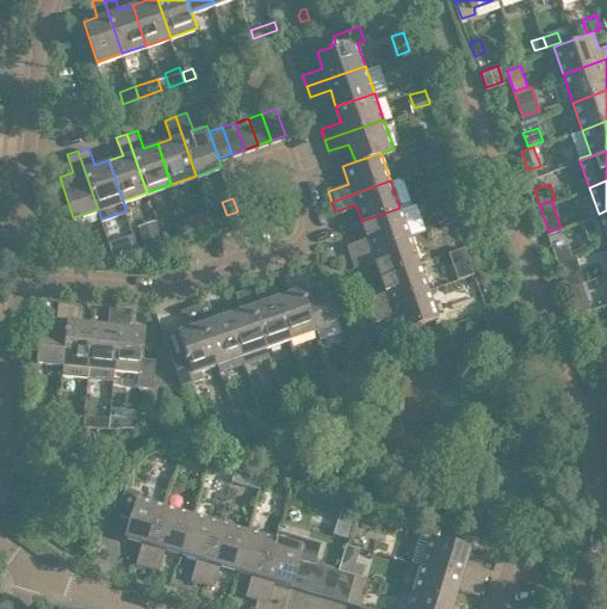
[(187,229),(210,221),(205,208),(183,216),(187,229)]
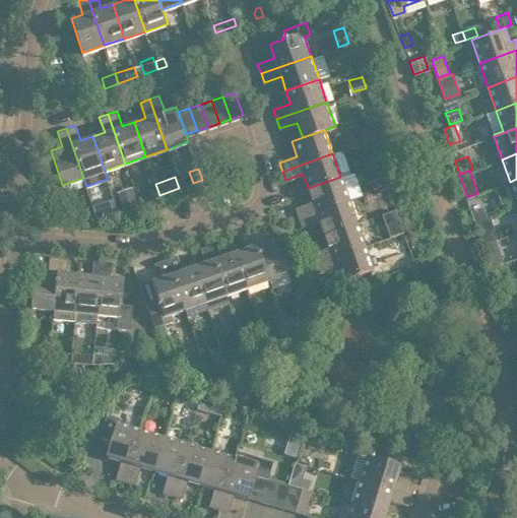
[(298,216),(348,199),(340,177),(308,188),(313,201),(295,207),(298,216)]
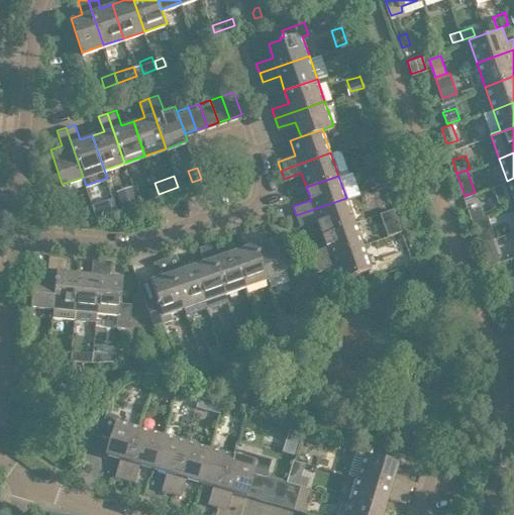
[(384,184),(382,177),(371,181),(374,188),(384,184)]
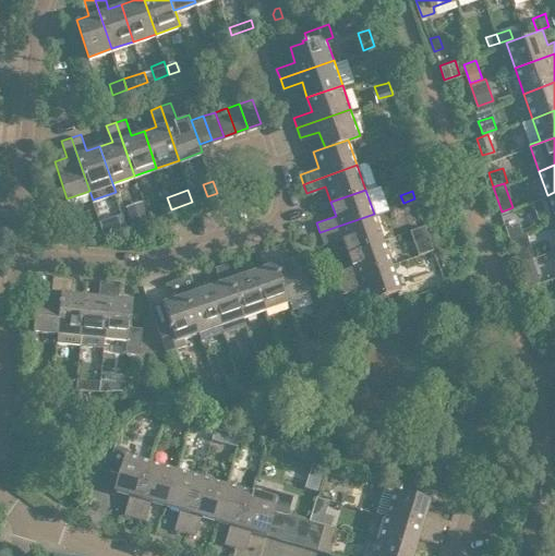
[(133,222),(148,217),(145,207),(143,198),(127,204),(133,222)]
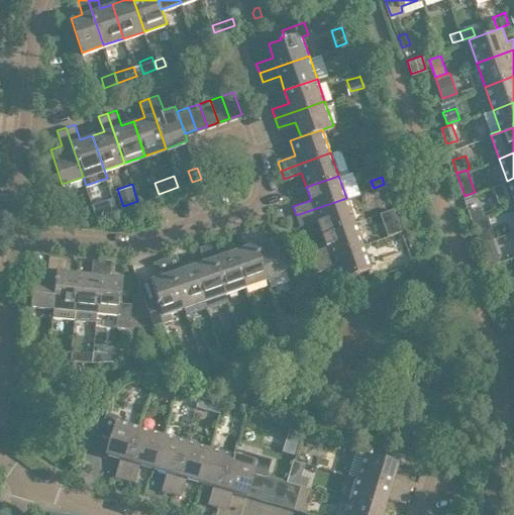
[(134,192),(137,201),(147,198),(144,189),(134,192)]
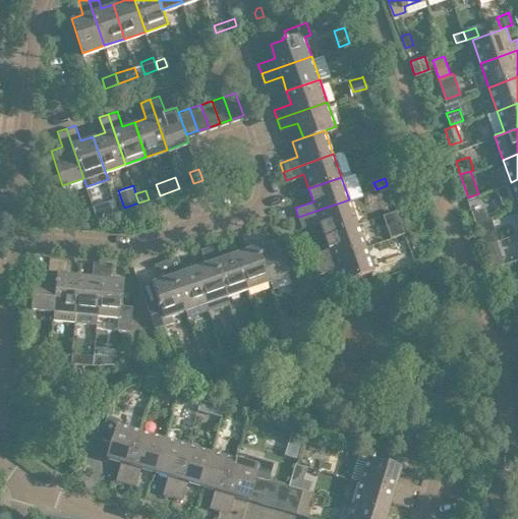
[(109,199),(93,206),(97,217),(103,215),(113,212),(110,203),(109,199)]
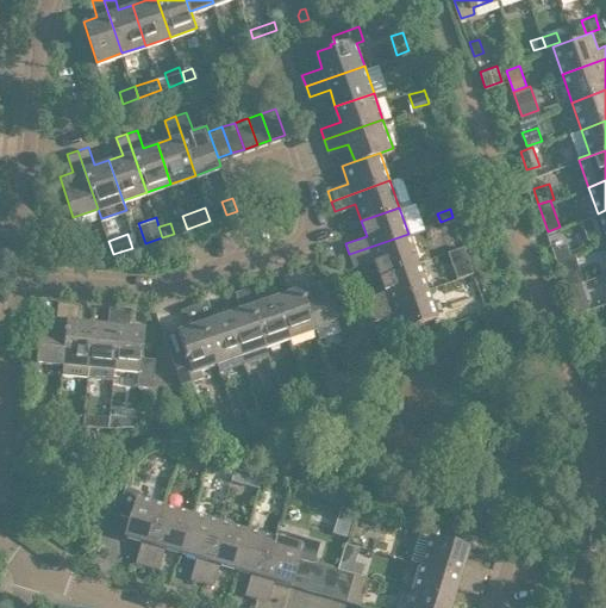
[(380,274),(418,260),(408,234),(349,254),(354,265),(374,258),(380,274)]
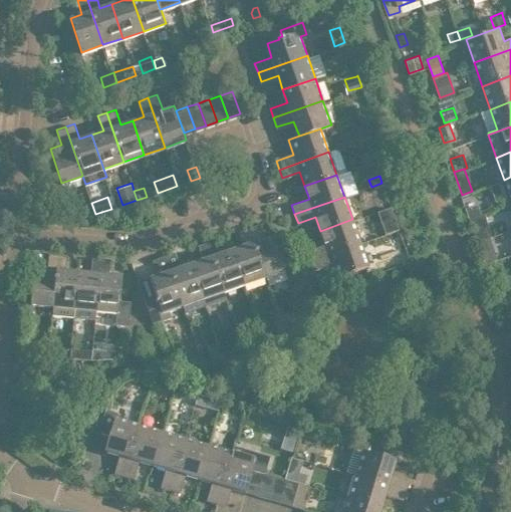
[(465,205),(469,216),(482,212),(478,201),(465,205)]
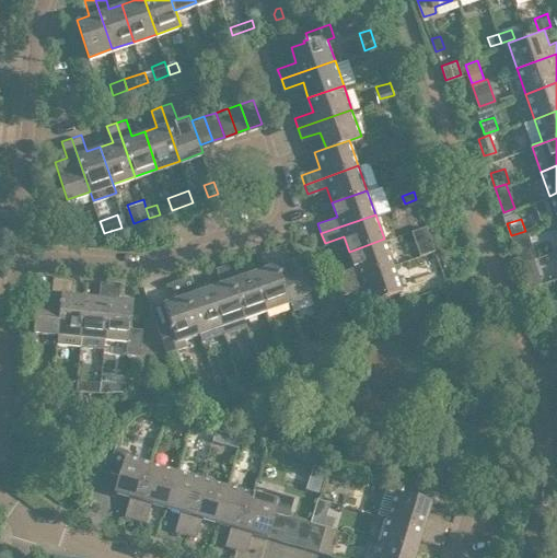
[(433,250),(436,250),(431,236),(417,242),(421,254),(433,250)]
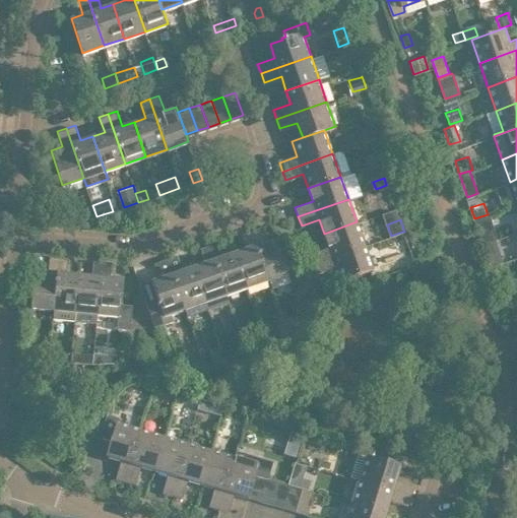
[(311,253),(315,263),(365,246),(357,221),(324,234),(329,247),(311,253)]
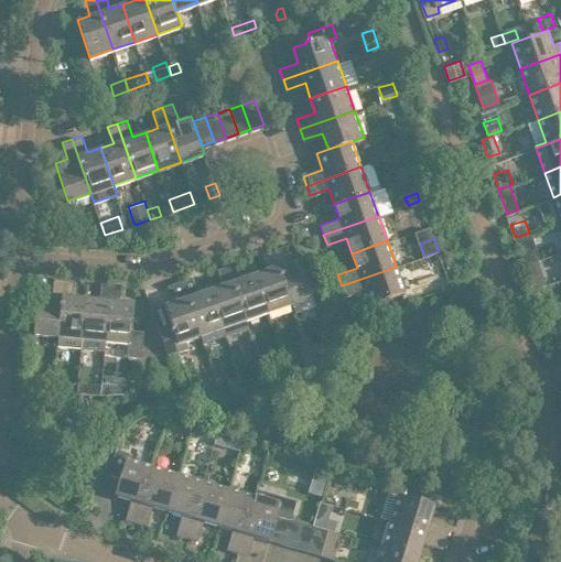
[(272,250),(291,304),(315,296),(302,258),(288,262),(281,247),(272,250)]
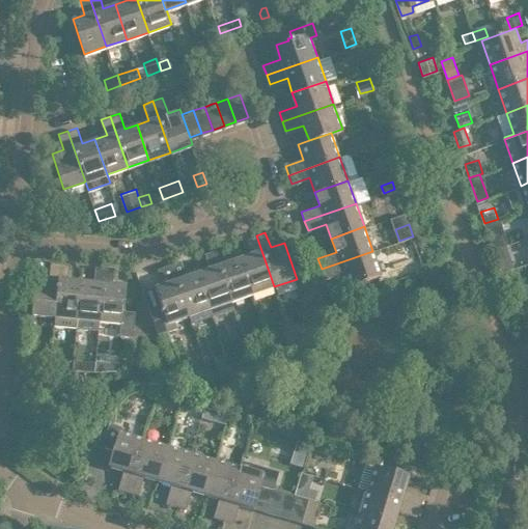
[(490,240),(494,249),(502,246),(506,245),(507,245),(504,234),(490,240)]
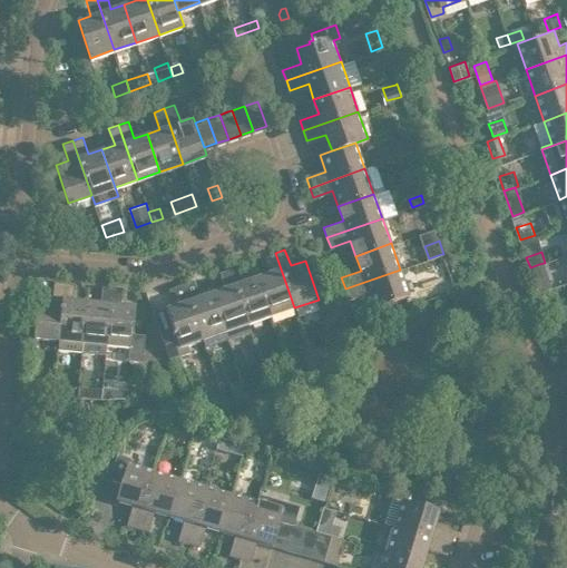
[(258,276),(272,315),(294,307),(275,253),(266,256),(272,272),(258,276)]
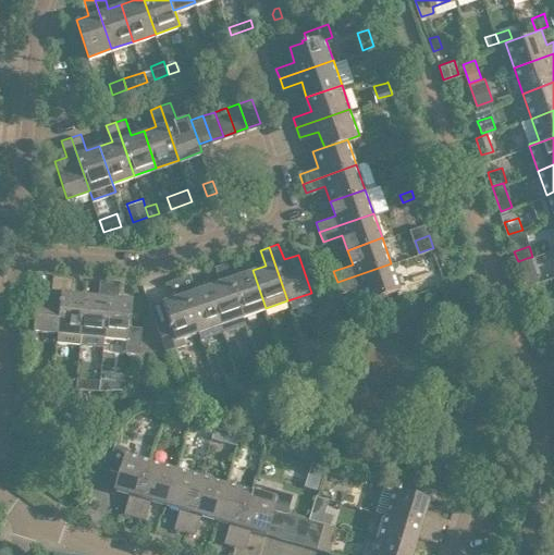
[(225,262),(244,316),(266,308),(253,270),(239,274),(234,259),(225,262)]
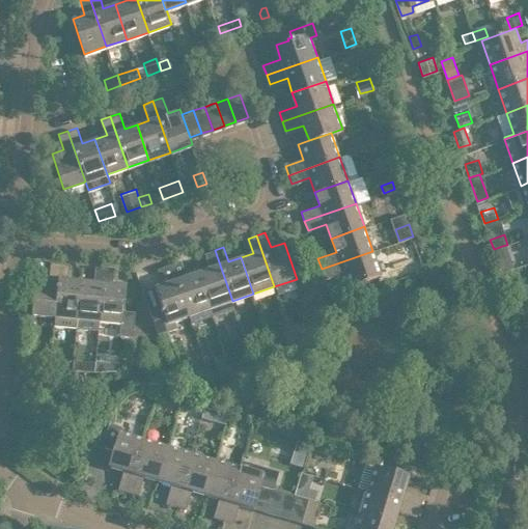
[(199,272),(212,308),(214,315),(235,308),(232,301),(215,250),(205,253),(211,268),(199,272)]
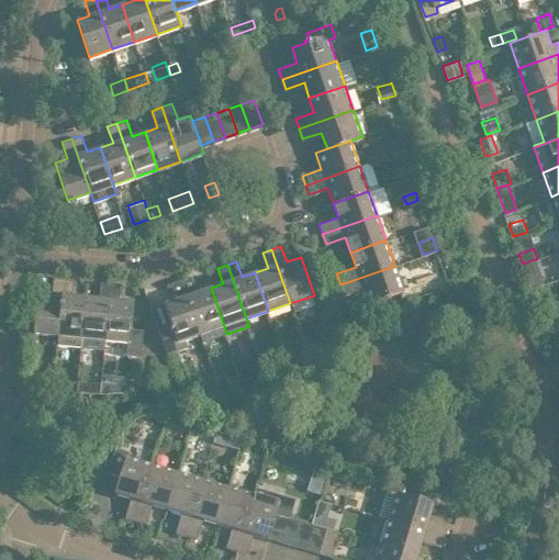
[(341,284),(344,294),(362,288),(368,303),(403,291),(394,266),(341,284)]
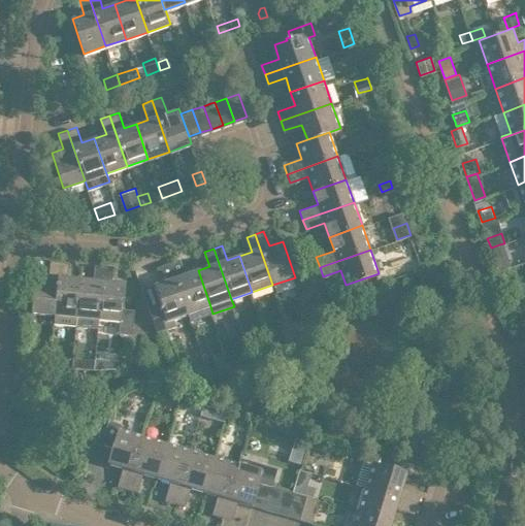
[(400,272),(419,265),(421,265),(418,256),(416,256),(396,263),(387,266),(390,275),(400,272)]
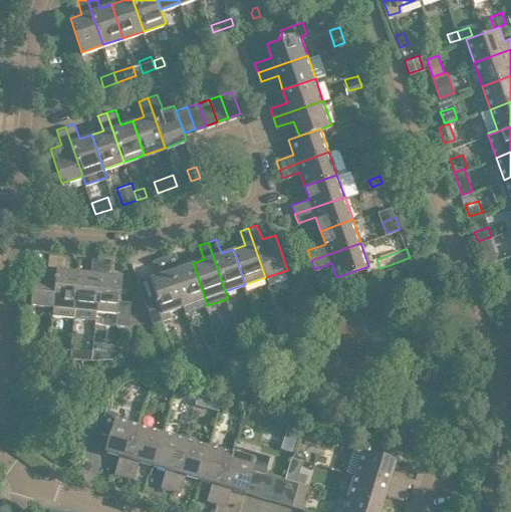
[(482,254),(485,263),(494,260),(491,251),(482,254)]
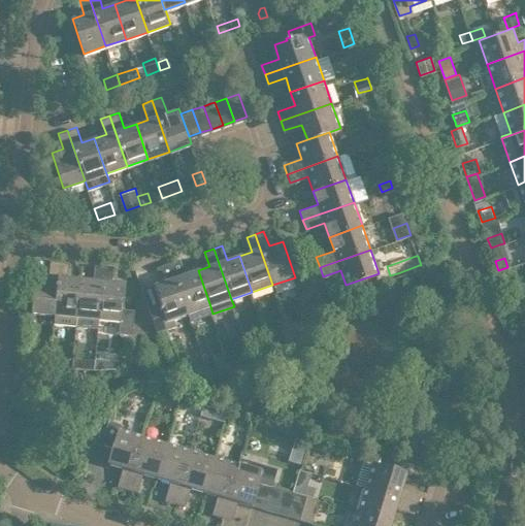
[(36,274),(32,311),(55,314),(60,261),(51,260),(48,276),(36,274)]
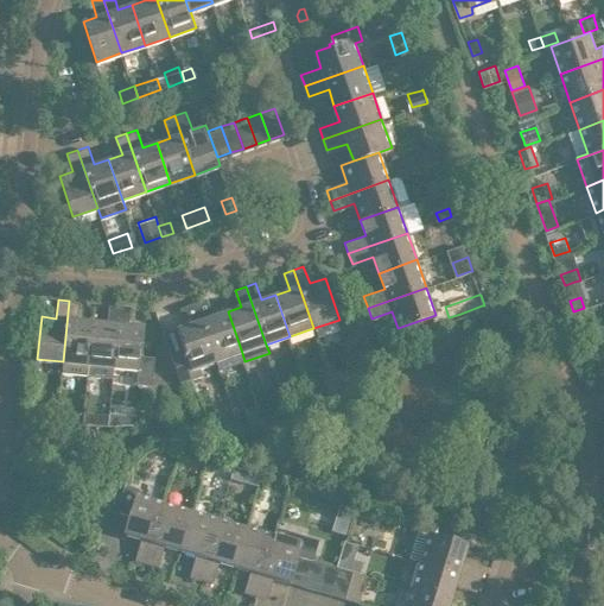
[(197,303),(218,363),(242,353),(228,311),(214,317),(208,300),(197,303)]
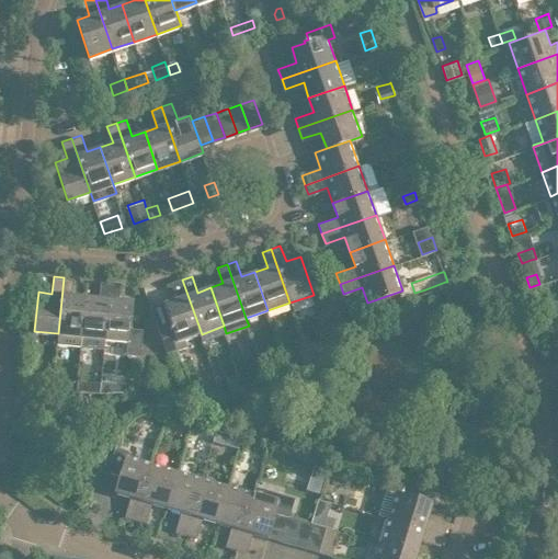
[(58,333),(57,342),(81,345),(86,297),(72,296),(75,278),(64,277),(58,333)]
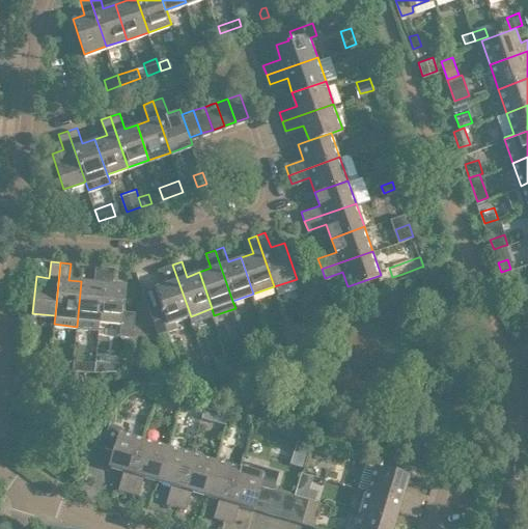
[(191,316),(172,265),(163,268),(168,282),(156,287),(162,306),(150,310),(159,333),(171,329),(169,324),(191,316)]
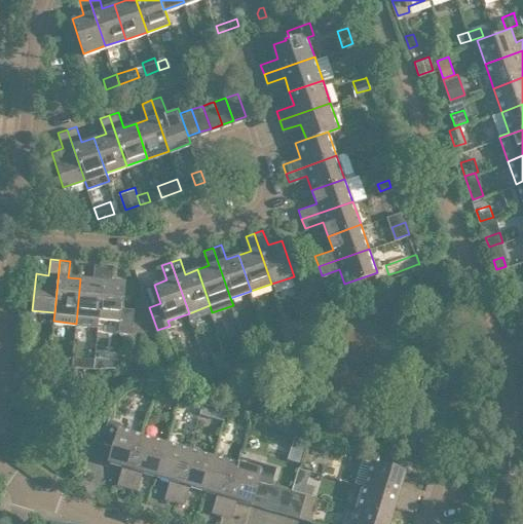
[(98,326),(99,316),(104,264),(95,263),(92,279),(80,278),(76,324),(98,326)]
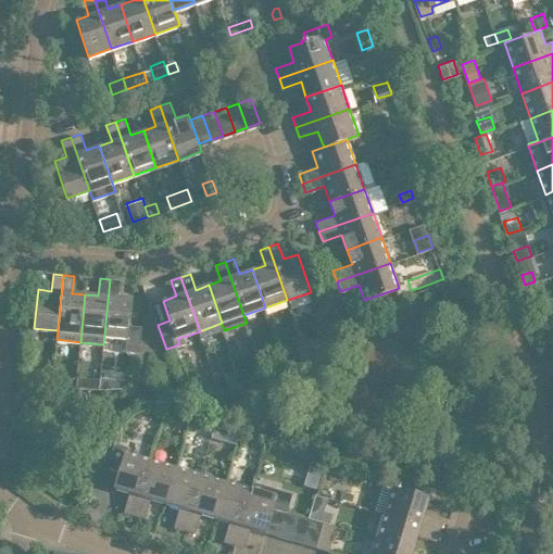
[(120,280),(110,279),(104,335),(128,338),(127,350),(139,352),(141,326),(129,325),(132,300),(117,298),(120,280)]
